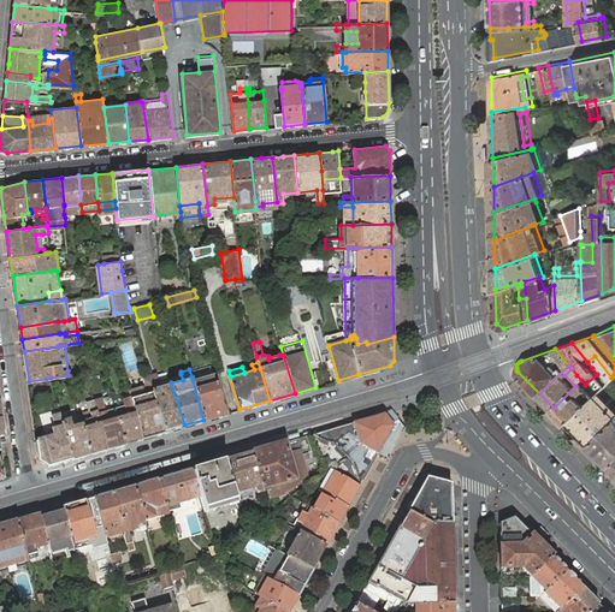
[(165,431),(184,425),(171,382),(161,386),(160,380),(158,372),(148,374),(149,375),(153,388),(155,399),(165,431)]
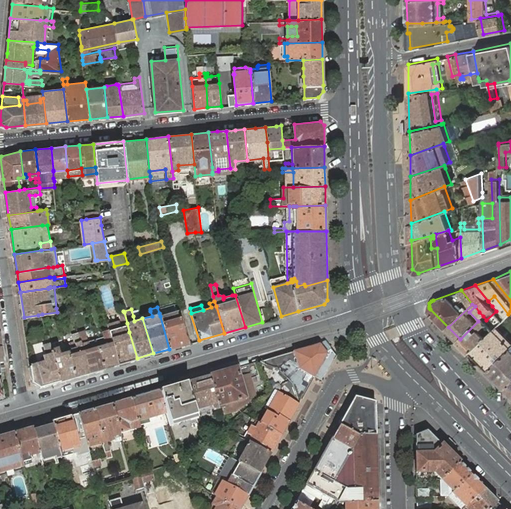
[(169,349),(188,343),(178,310),(160,316),(169,349)]
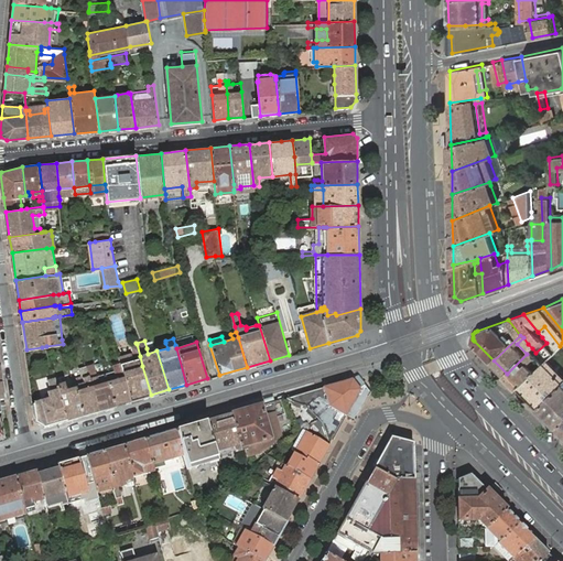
[(131,400),(151,395),(142,366),(140,356),(137,344),(132,345),(136,358),(132,359),(131,354),(119,357),(120,363),(121,367),(122,371),(125,377),(131,400)]
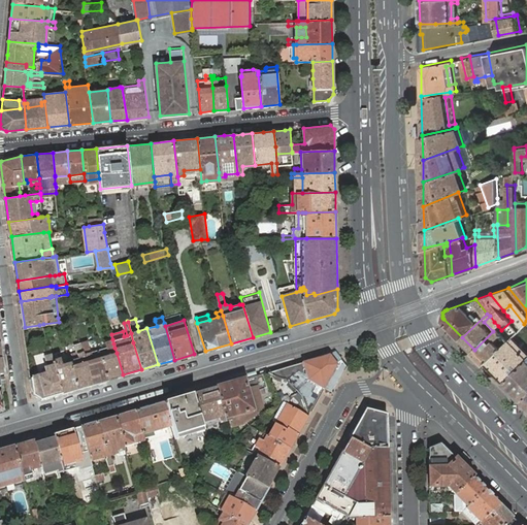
[(493,331),(474,350),(486,362),(502,346),(497,340),(496,339),(499,335),(503,332),(501,330),(498,326),(493,331)]
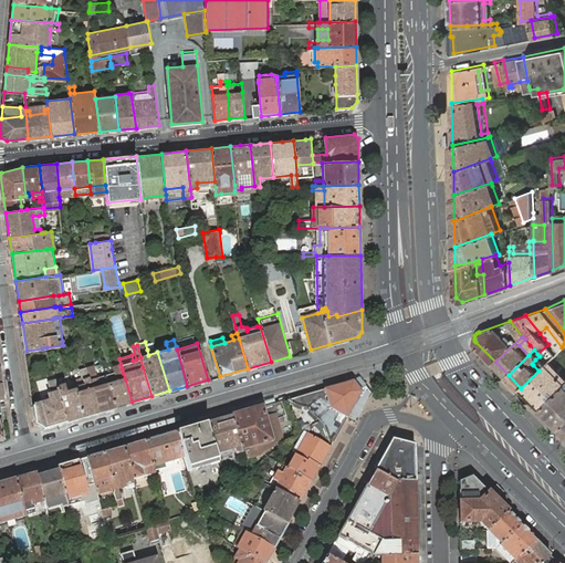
[(539,371),(521,388),(542,408),(551,399),(547,395),(552,391),(556,394),(564,385),(564,374),(551,360),(545,364),(539,371)]
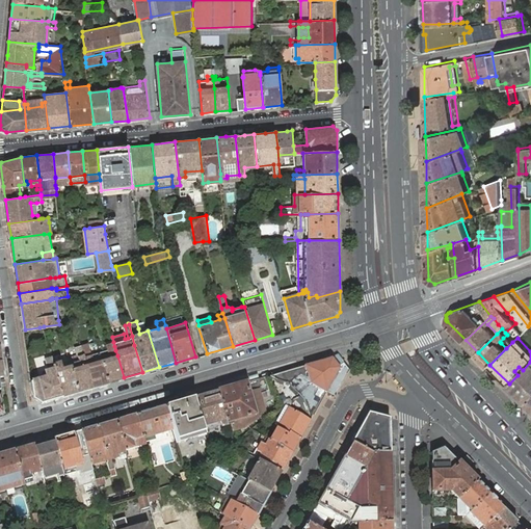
[(84,351),(89,350),(87,342),(81,344),(82,345),(84,351)]
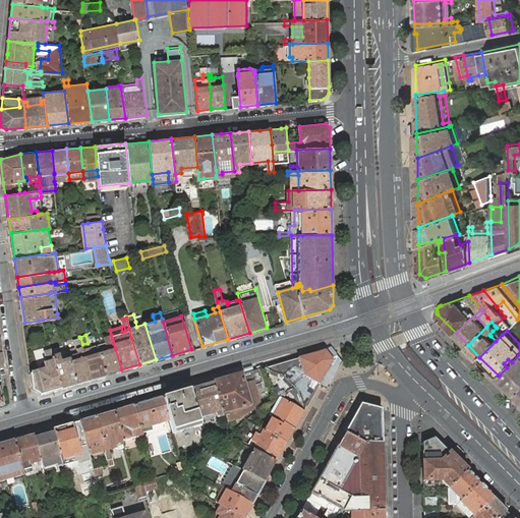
[(108,373),(121,369),(115,348),(113,343),(112,339),(111,335),(105,337),(107,341),(106,342),(98,344),(101,351),(108,373)]
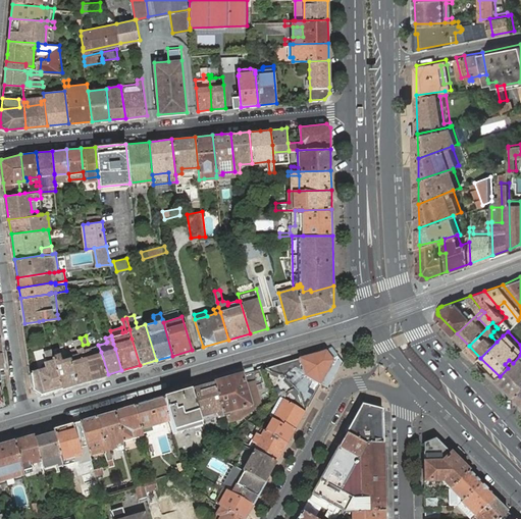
[(77,383),(93,378),(86,357),(86,356),(84,349),(83,347),(83,345),(81,339),(74,340),(77,348),(79,353),(69,355),(69,357),(70,361),(77,383)]
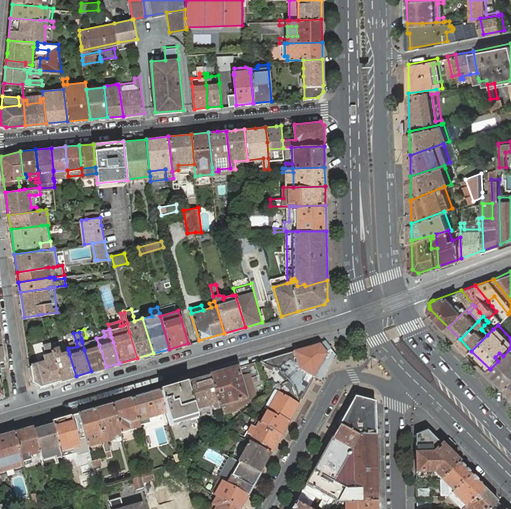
[(91,371),(106,367),(99,345),(96,338),(87,340),(86,337),(81,338),(81,340),(82,342),(84,349),(84,350),(91,371)]
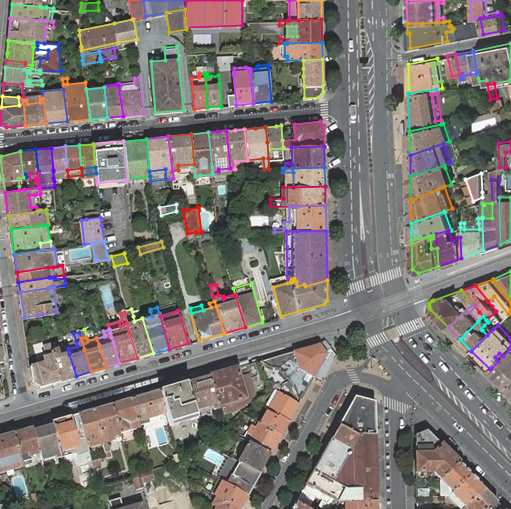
[(40,386),(61,380),(53,352),(52,348),(50,341),(44,343),(47,354),(42,356),(43,361),(31,365),(33,381),(40,386)]
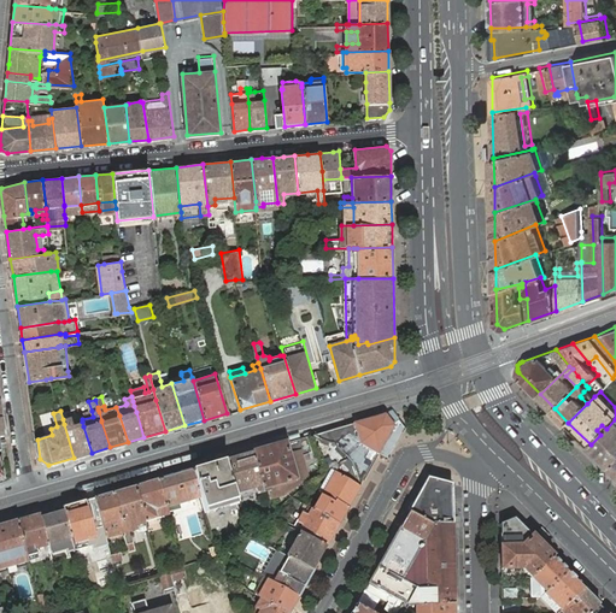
[(336,470),(361,484),(379,452),(380,451),(396,423),(394,422),(386,411),(355,420),(312,432),(311,432),(329,466),(333,467),(336,470)]
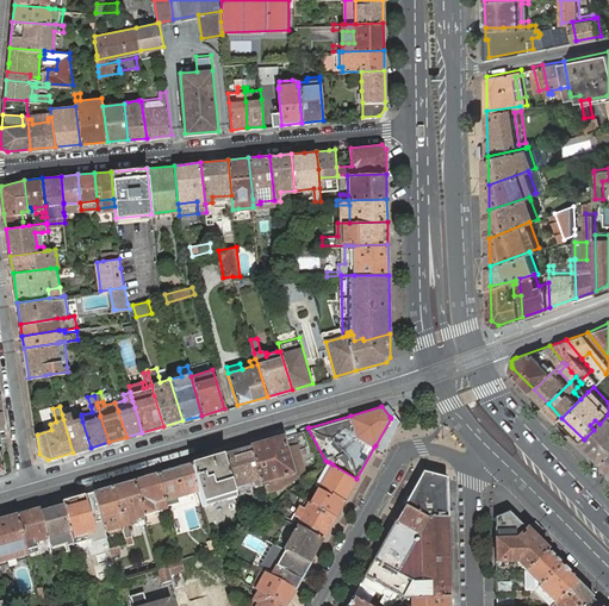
[(73,453),(91,448),(82,422),(81,417),(81,414),(79,410),(69,412),(62,414),(63,419),(73,453)]
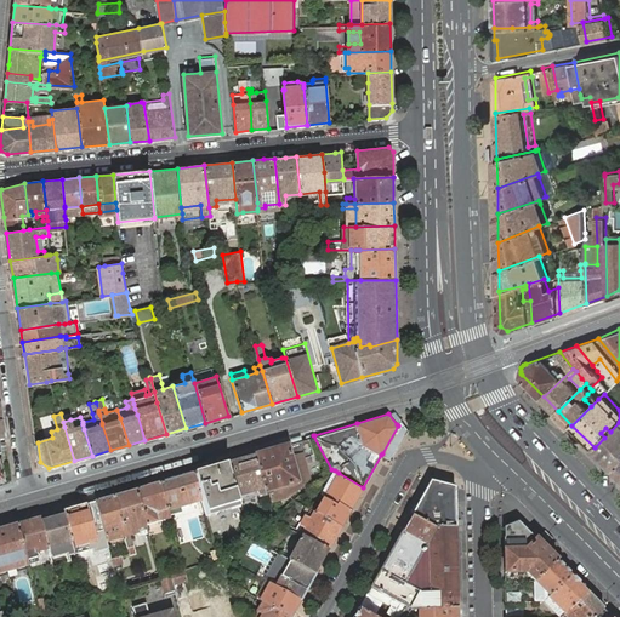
[(402,421),(397,424),(398,426),(382,453),(391,458),(408,428),(402,421)]
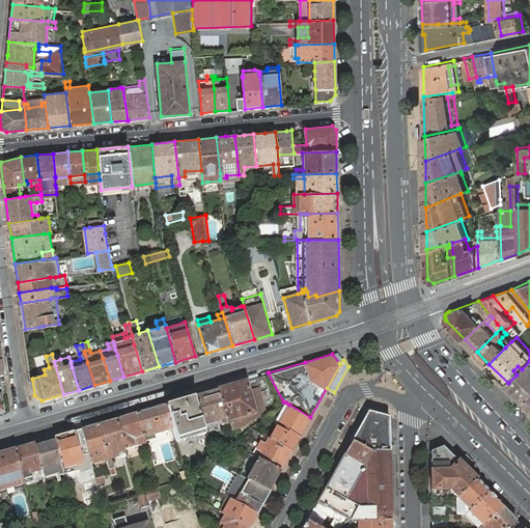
[(529,361),(522,369),(517,374),(508,383),(525,401),(529,395),(529,361)]
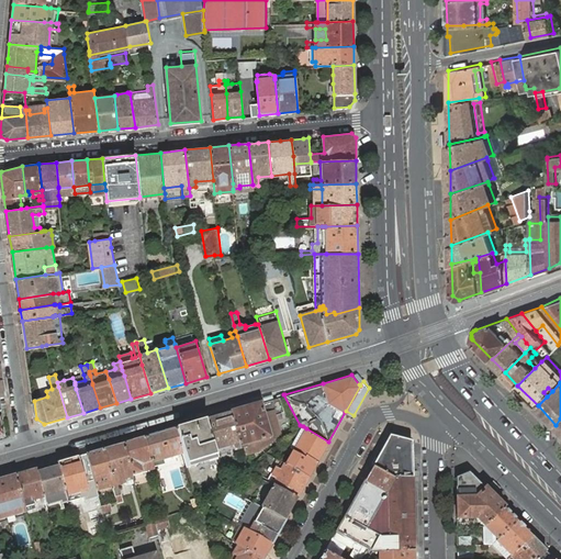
[(547,397),(552,391),(548,388),(543,392),(547,397)]
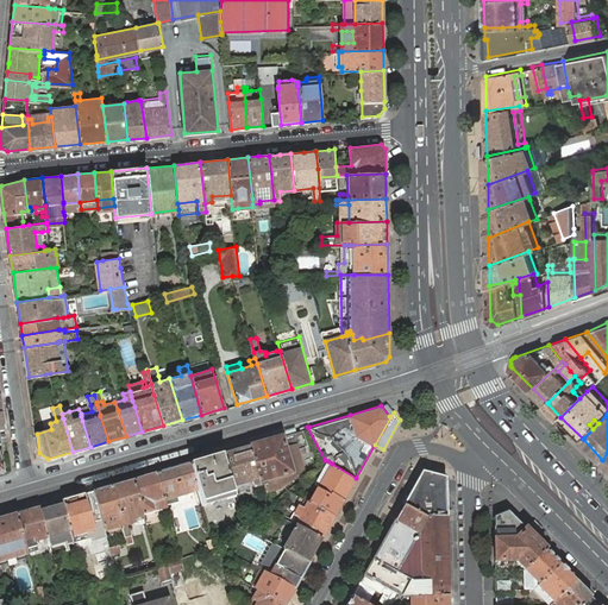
[(282,434),(250,443),(262,483),(262,484),(268,481),(269,487),(283,484),(304,467),(298,448),(309,445),(305,428),(282,434)]
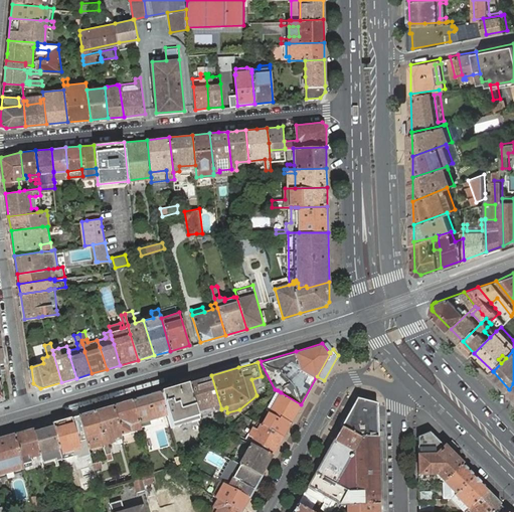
[(211,375),(188,382),(196,410),(214,405),(215,410),(221,408),(211,375)]
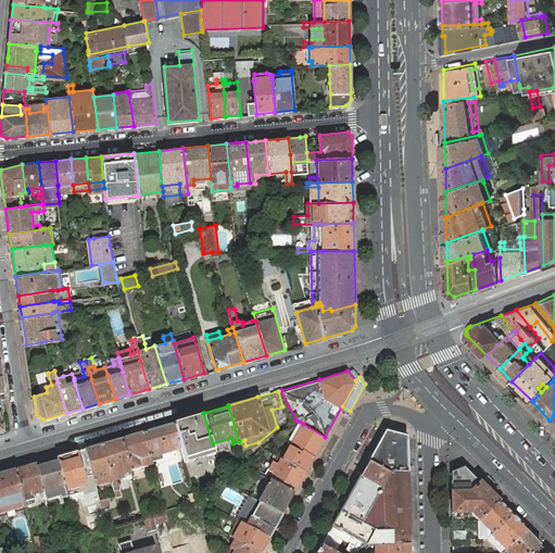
[(203,413),(174,420),(181,445),(186,461),(215,452),(212,443),(203,413)]
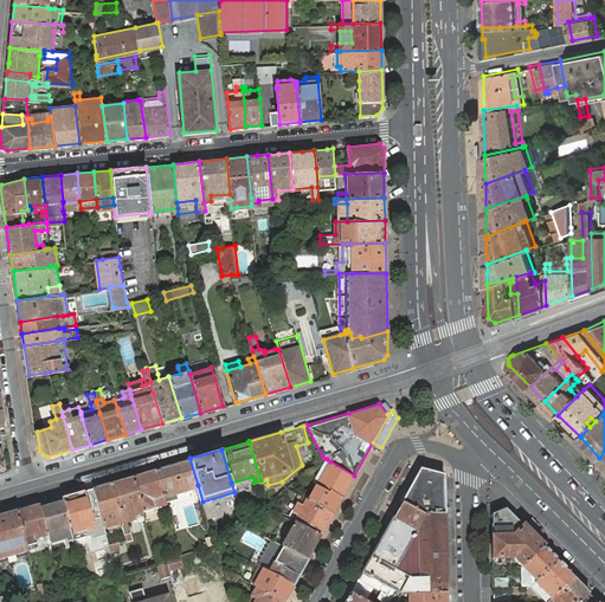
[(190,458),(158,468),(167,500),(179,497),(178,491),(198,485),(190,458)]
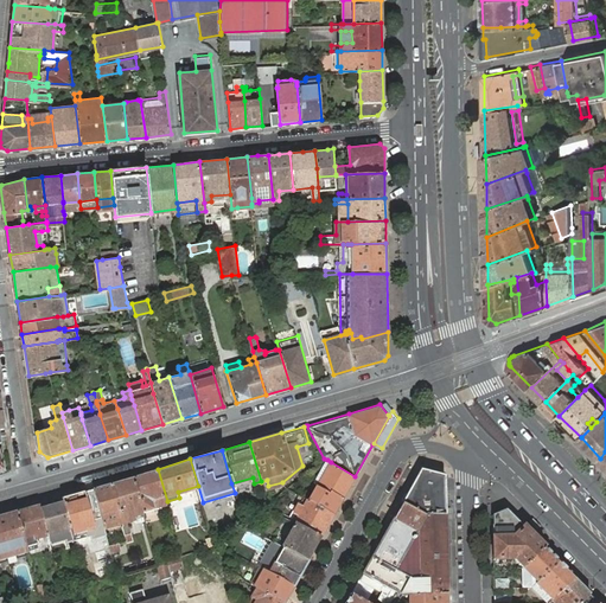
[(331,489),(344,496),(355,476),(331,462),(319,482),(316,480),(314,483),(317,485),(330,492),(331,489)]
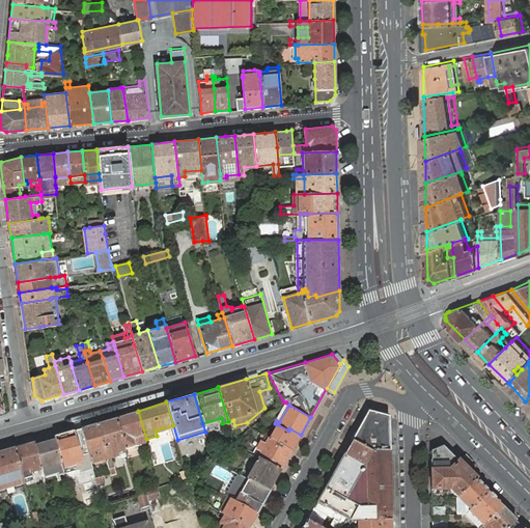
[(368,409),(343,452),(364,464),(390,463),(389,424),(389,414),(368,409)]
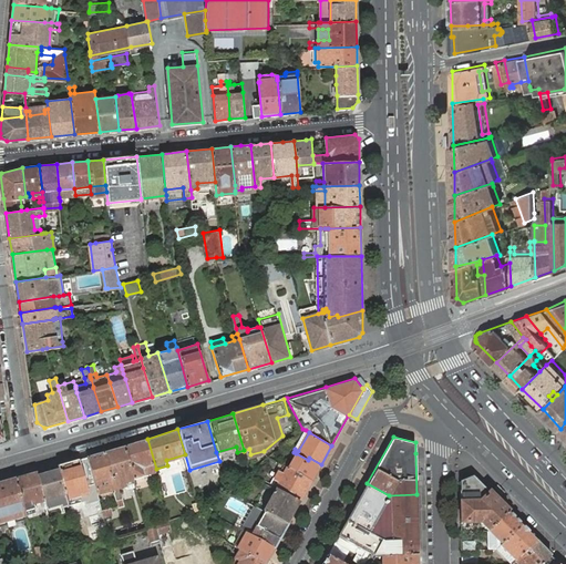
[(147,439),(125,444),(134,478),(156,471),(156,469),(147,439)]
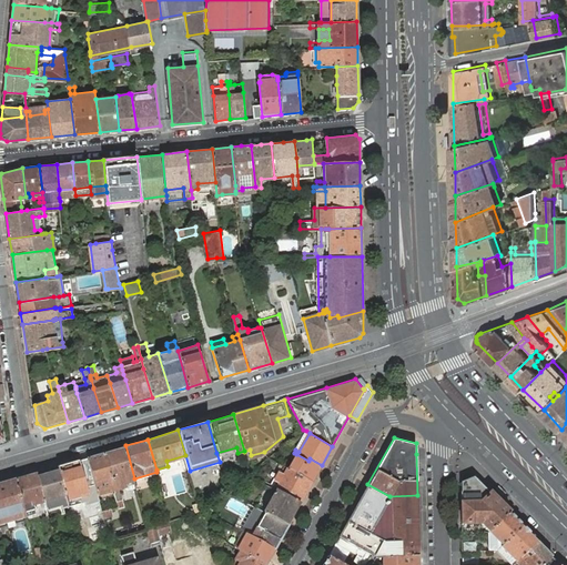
[(125,445),(104,452),(115,488),(117,491),(114,491),(117,500),(119,500),(119,502),(125,501),(122,486),(135,482),(134,478),(125,445)]
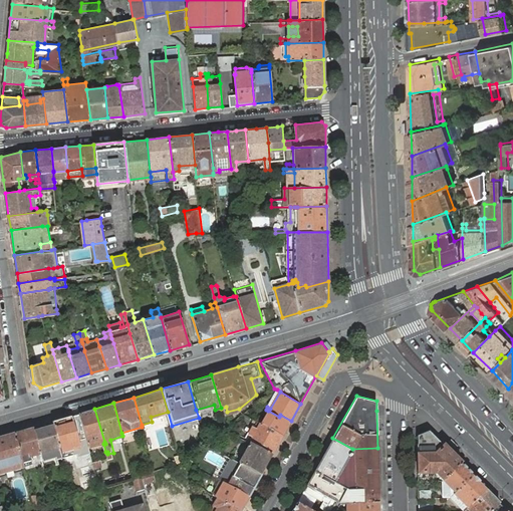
[(94,409),(79,413),(86,437),(89,446),(104,442),(94,409)]
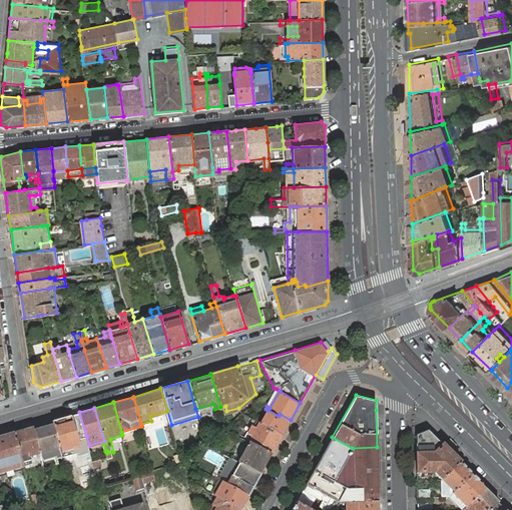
[(262,422),(283,433),(291,420),(280,414),(279,416),(268,410),(262,422)]
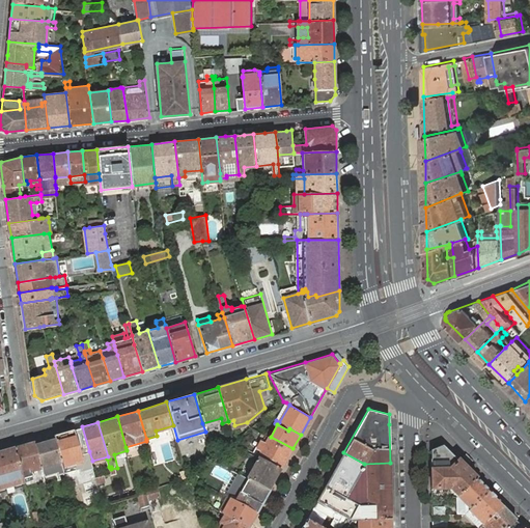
[(55,435),(65,472),(77,469),(76,464),(84,461),(82,453),(89,451),(82,426),(55,435)]
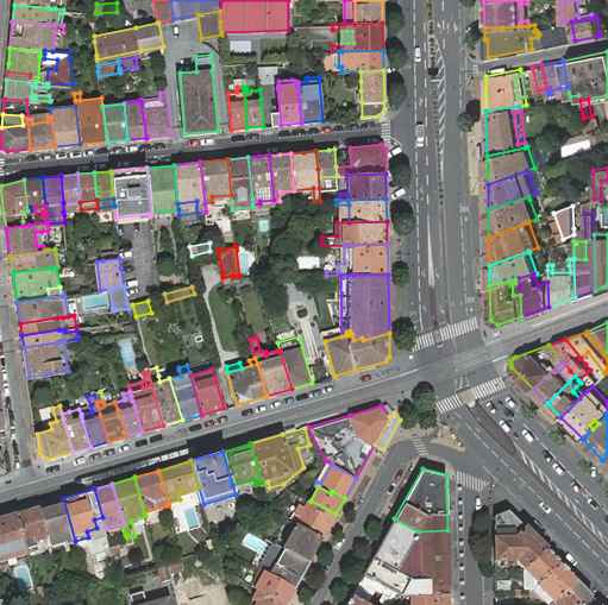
[(300,515),(295,523),(296,523),(323,537),(336,514),(311,500),(301,496),(300,499),(306,503),(305,508),(299,504),(294,512),(296,512),(300,515)]
